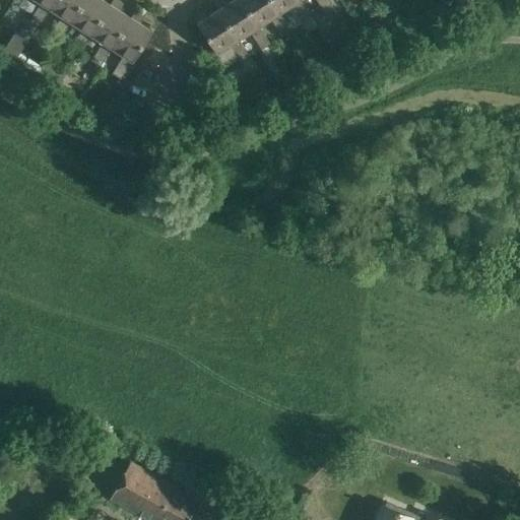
[(38,26),(49,9),(54,0),(35,0),(40,3),(28,20),(38,26)]
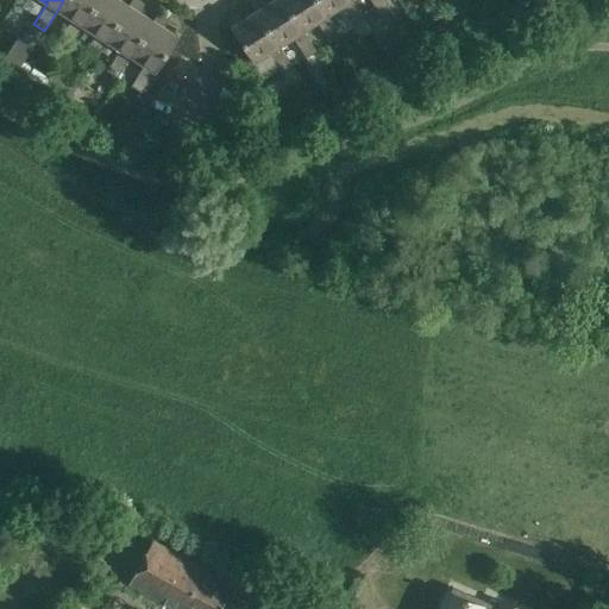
[(69,45),(81,25),(96,0),(63,0),(57,11),(71,19),(58,39),(69,45)]
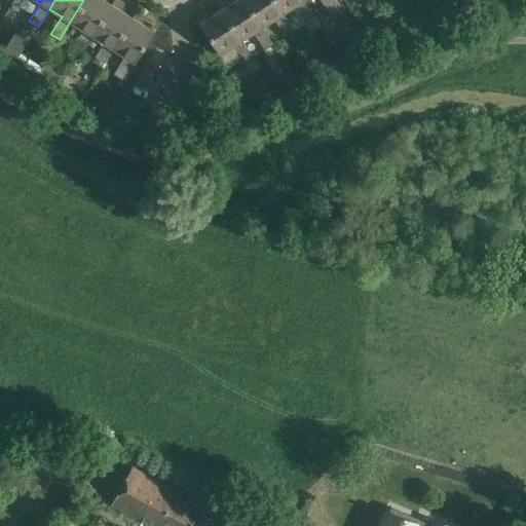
[(90,35),(111,4),(104,0),(83,0),(70,22),(82,30),(71,46),(80,51),(90,35)]
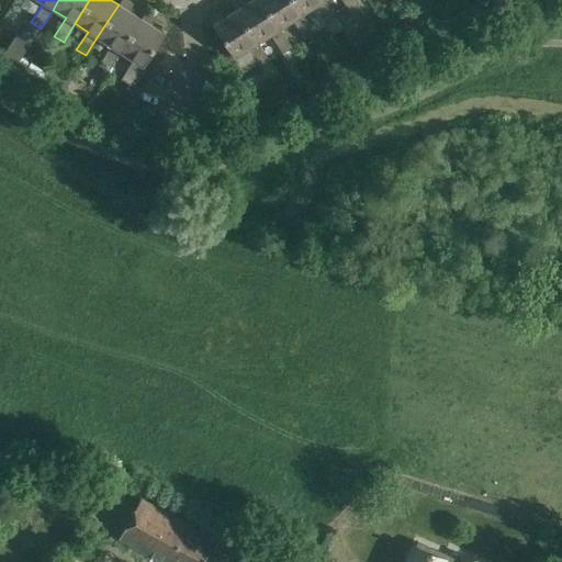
[(108,70),(119,52),(141,18),(128,10),(132,6),(126,2),(128,0),(127,0),(121,0),(119,4),(97,37),(110,45),(98,64),(108,70)]
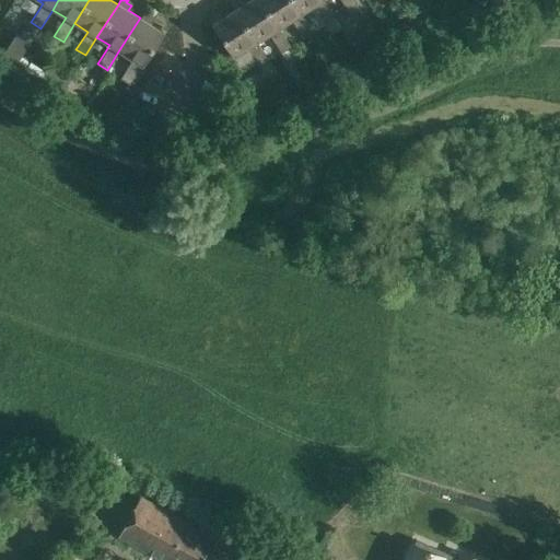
[(290,46),(259,0),(249,0),(244,3),(242,0),(238,0),(236,1),(235,0),(234,0),(231,2),(235,10),(268,60),(257,43),(270,34),(282,51),(290,46)]
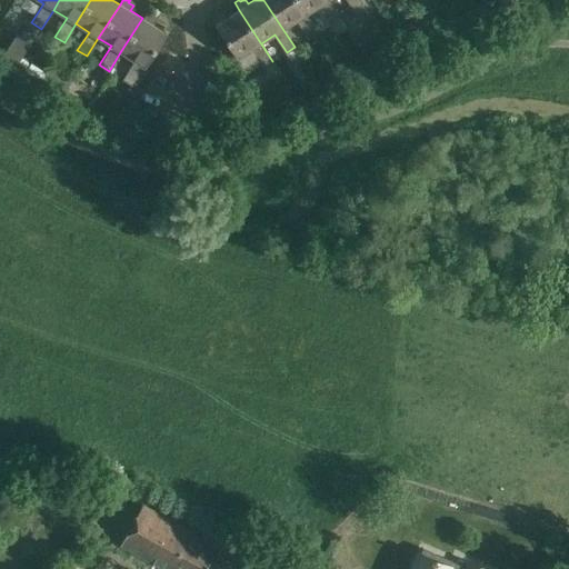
[(317,33),(295,0),(263,0),(295,47),(296,47),(283,29),(297,20),(309,38),(317,33)]
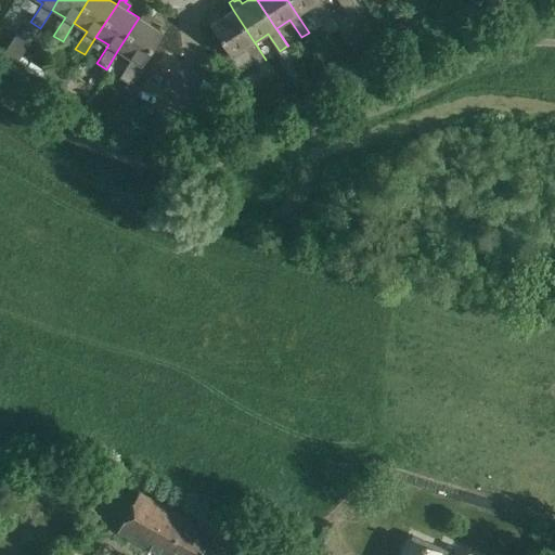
[(331,18),(319,0),(287,0),(309,33),(310,31),(298,14),(312,4),(324,23),(331,18)]
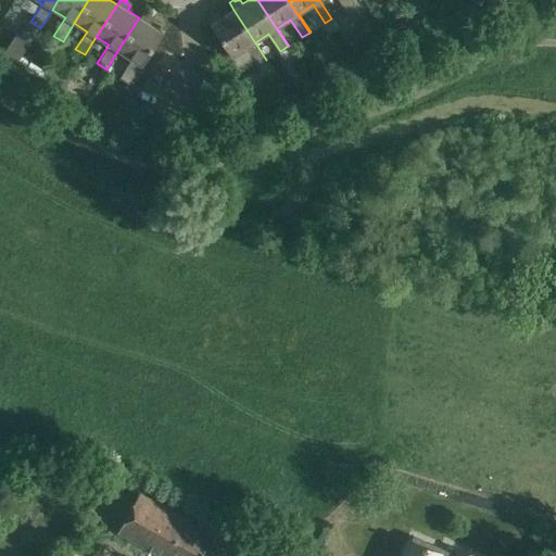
[(319,0),(331,19),(332,17),(320,0),(340,0),(345,9),(353,3),(351,0),(319,0)]
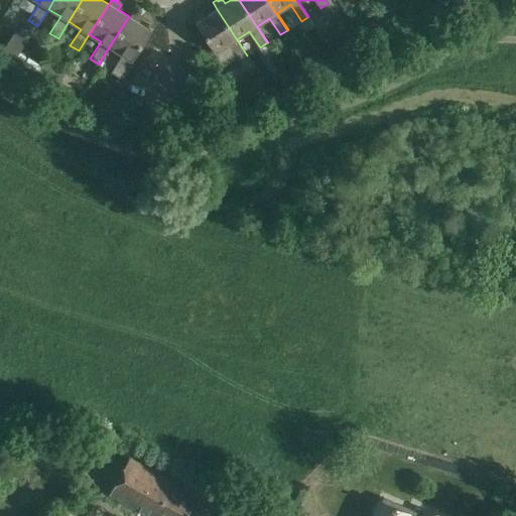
[(329,4),(324,7),(329,13),(333,10),(329,4)]
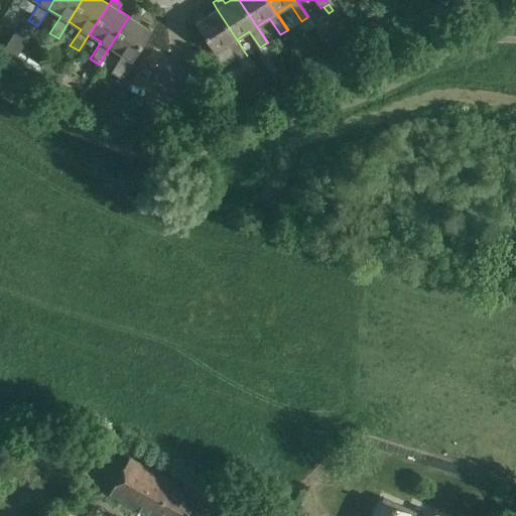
[(247,55),(217,9),(205,16),(202,12),(198,14),(197,13),(191,16),(216,52),(229,44),(239,60),(247,55)]
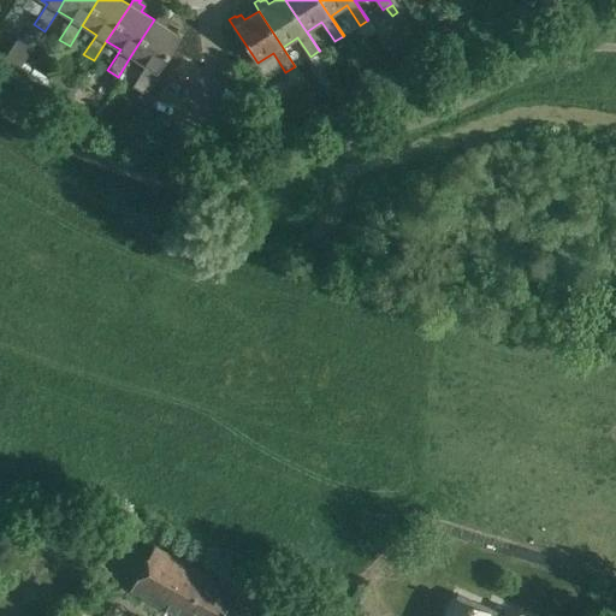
[(154,19),(130,57),(146,66),(132,87),(142,93),(179,36),(165,27),(169,22),(164,18),(165,16),(159,12),(154,21),(154,19)]
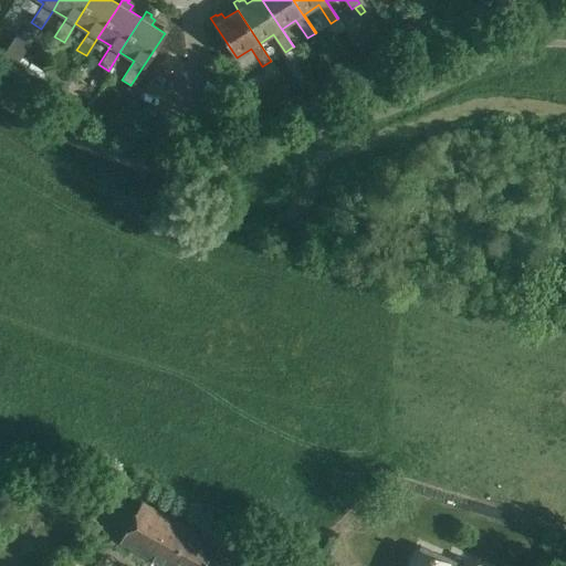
[(161,565),(170,565),(191,530),(142,503),(119,543),(161,565)]
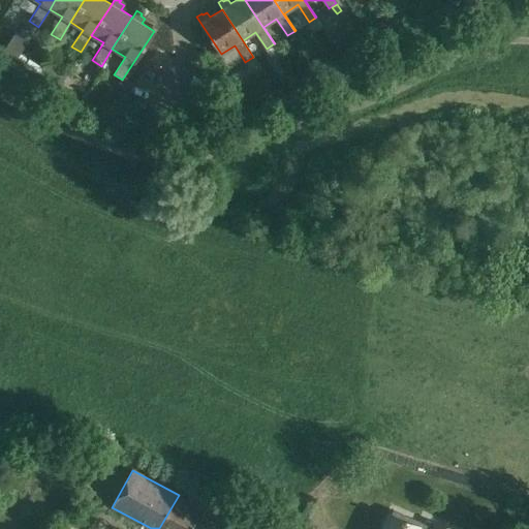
[(191,528),(203,509),(179,495),(159,528),(191,528)]
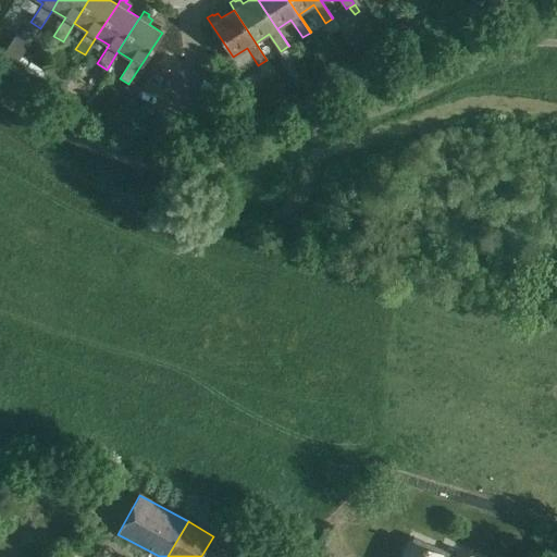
[(409,545),(403,556),(469,556),(459,553),(458,555),(413,536),(410,543),(409,545)]
